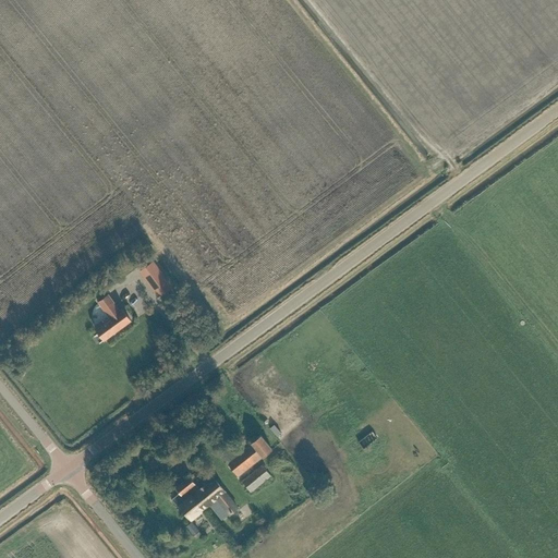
[(141,270),(158,295),(171,286),(153,262),(141,270)]
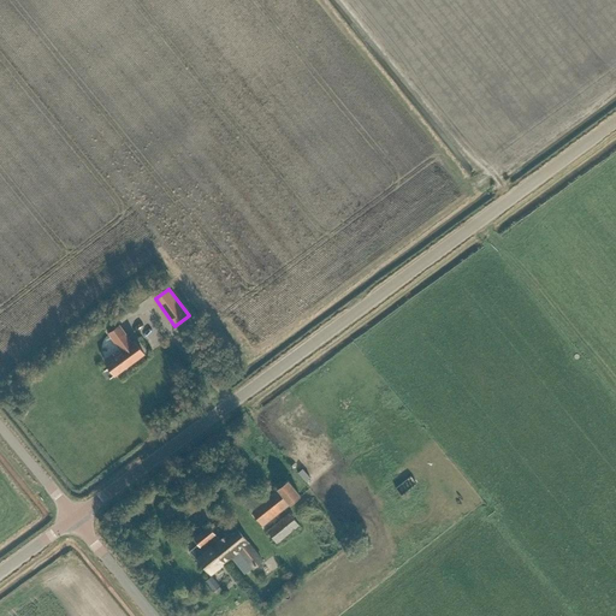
[(113,353),(104,360),(105,361),(114,374),(144,354),(135,339),(132,342),(119,324),(108,332),(120,350),(114,355),(113,353)]
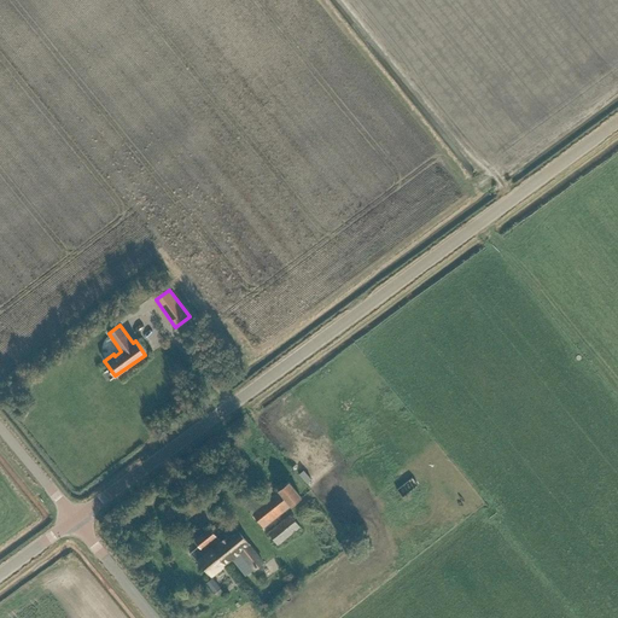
[(290,482),(251,512),(263,528),(279,514),(302,496),(290,482)]
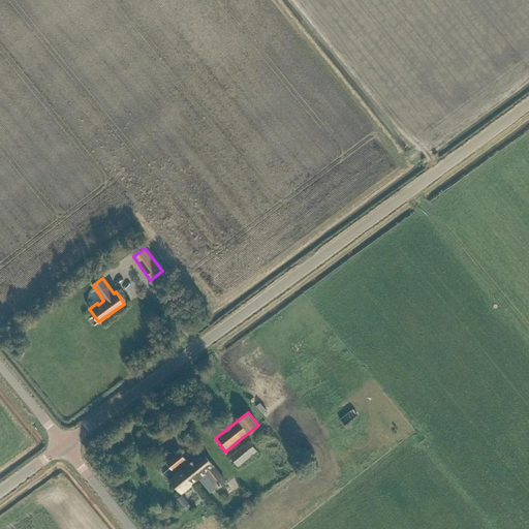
[(207,429),(215,438),(224,431),(216,421),(207,429)]
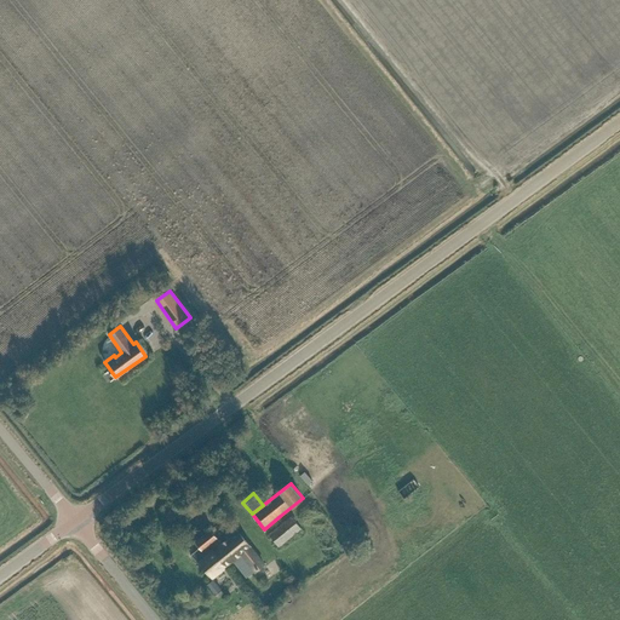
[(291,516),(268,534),(277,546),(300,528),(291,516)]
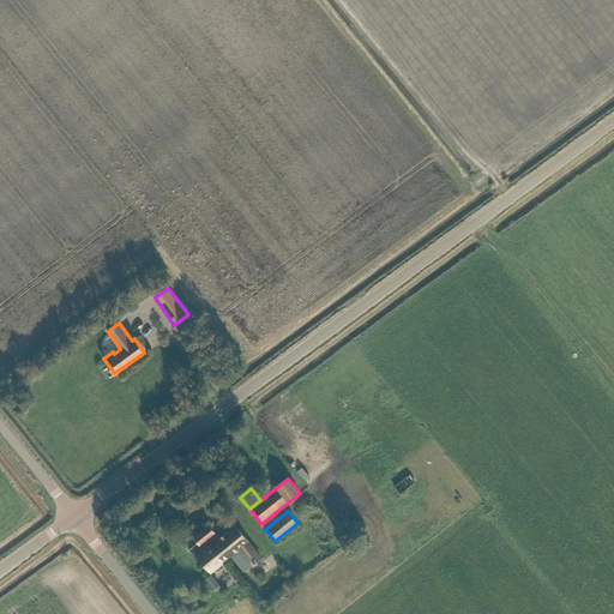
[(197,555),(210,572),(230,555),(244,572),(262,559),(235,525),(208,547),(204,542),(208,539),(211,543),(220,536),(210,524),(193,537),(198,543),(190,549),(194,557),(197,555)]
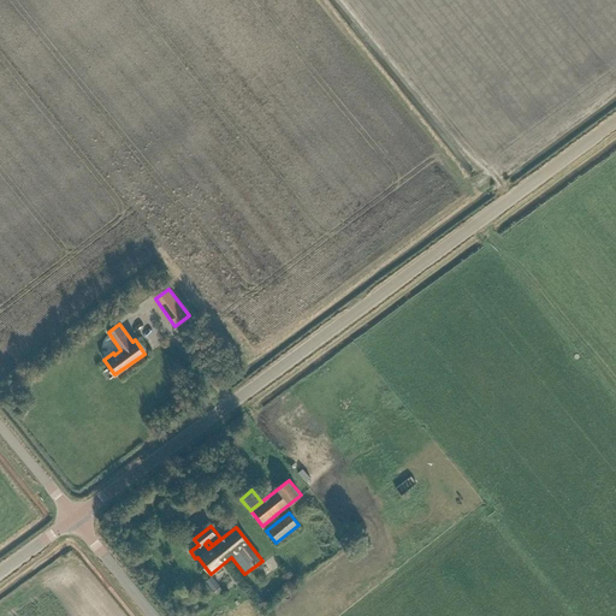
[(213,575),(206,581),(214,591),(221,585),(213,575)]
